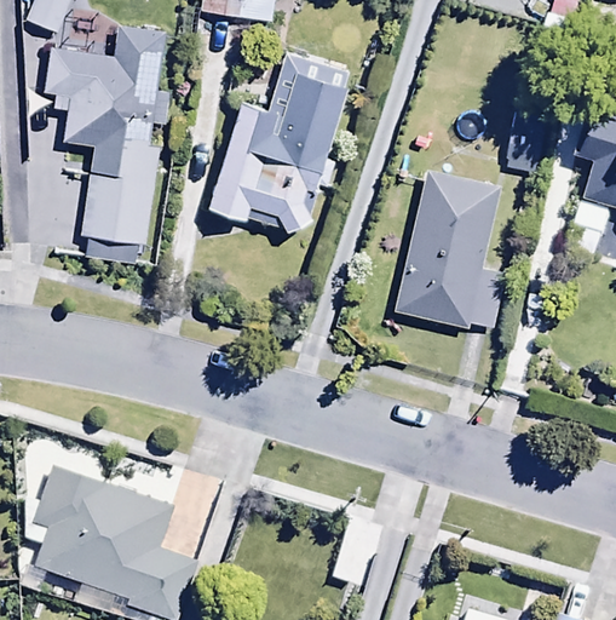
[(33,0),(26,19),(58,34),(73,0),(33,0)]
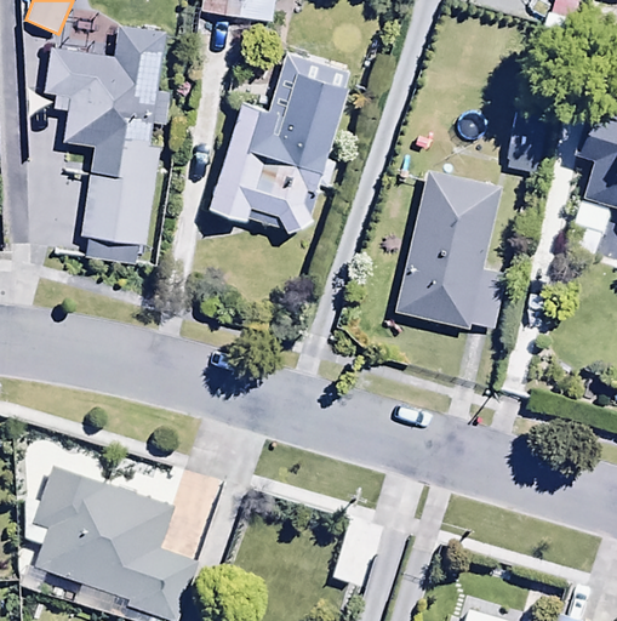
[(200,0),(199,13),(275,22),(278,0),(200,0)]
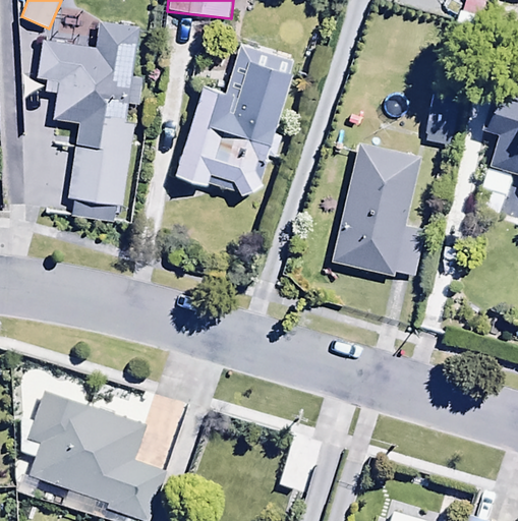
[(488,0),(465,0),(462,10),(482,17),(488,0)]
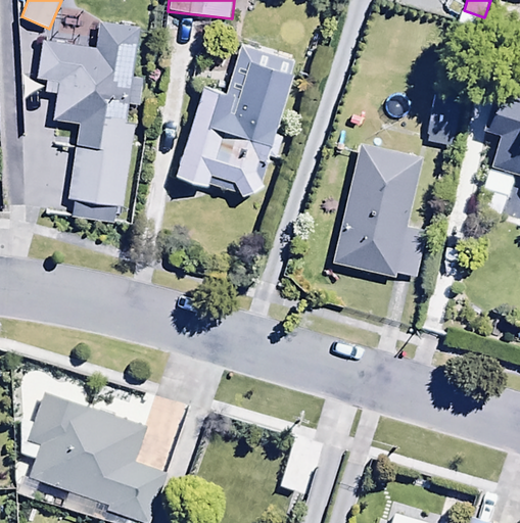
[(96,48),(45,38),(37,78),(48,80),(46,92),(56,93),(52,120),(79,124),(66,199),(75,200),(72,216),(119,225),(138,124),(128,122),(130,104),(143,105),(148,76),(135,74),(142,26),(102,18),(96,48)]
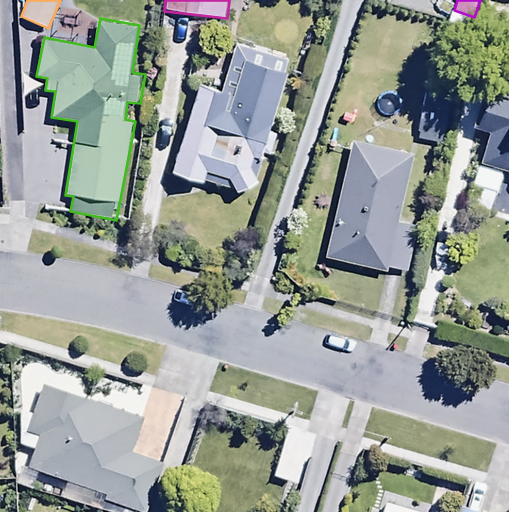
[(200,81),(172,171),(237,191),(258,181),(264,148),(272,151),(278,130),(269,127),(287,70),(245,57),(234,91),(200,81)]
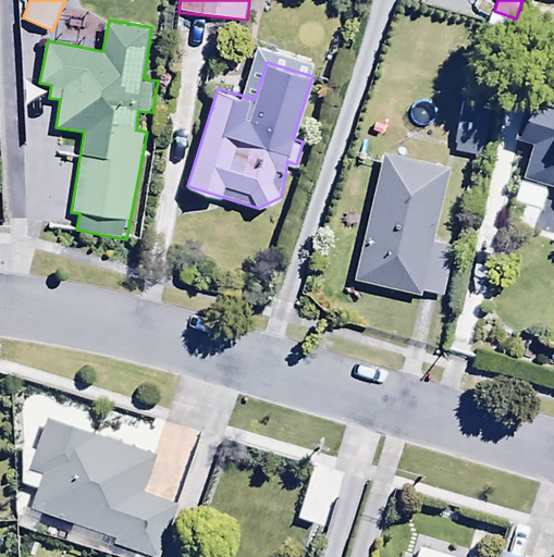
[(553,96),(532,89),(517,138),(533,143),(522,177),(553,186),(553,96)]
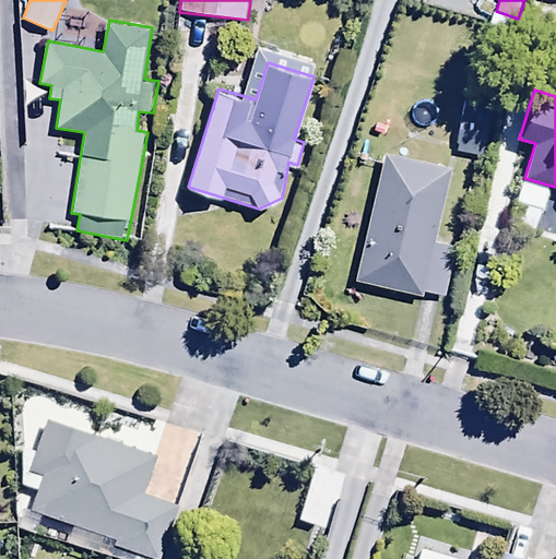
[(464,152),(388,132),(353,263),(429,283),(464,152)]
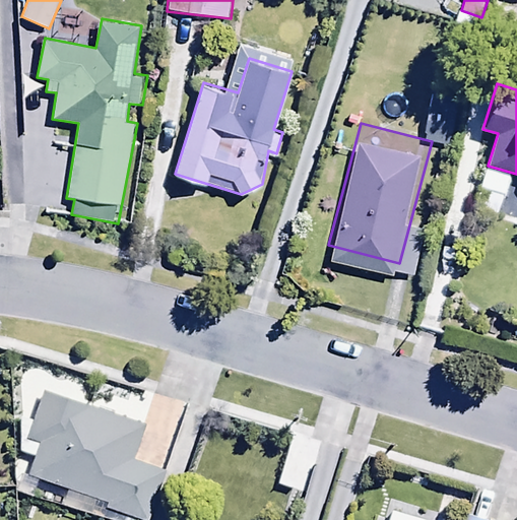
[(511,176),(487,168),(475,206),(500,213),(511,176)]
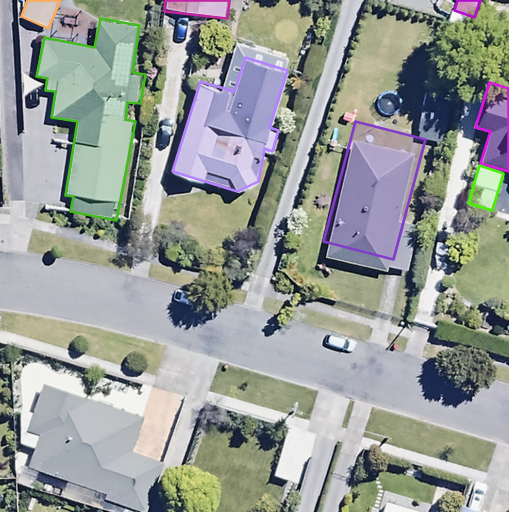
[(151,391),(140,421),(45,387),(35,415),(22,410),(21,445),(37,451),(31,467),(105,494),(103,502),(130,511),(147,511),(184,403),(151,391)]
